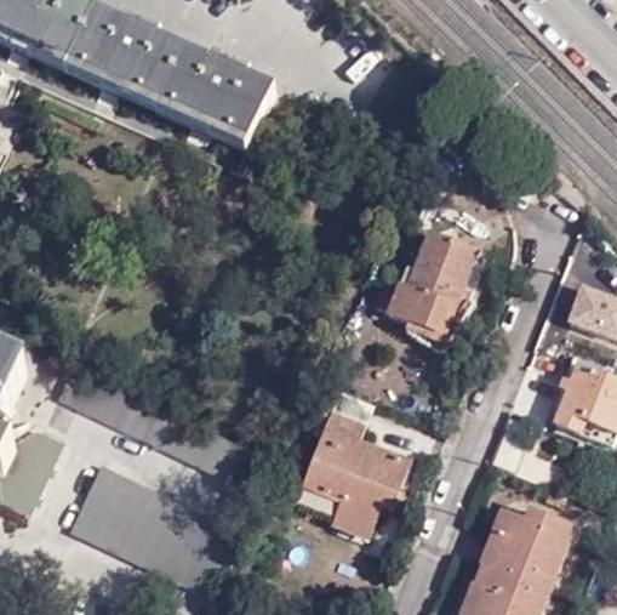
[(0,32),(252,144),(276,91),(233,72),(235,66),(227,62),(224,68),(143,32),(146,27),(138,24),(136,29),(70,0),(0,0),(0,32)]
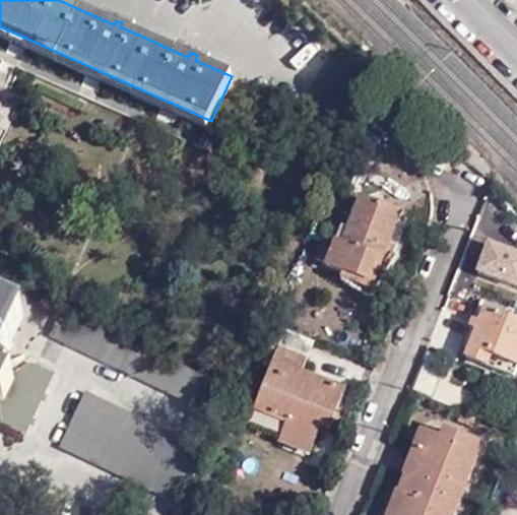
[(396,207),(358,193),(340,239),(332,236),(323,261),(369,278),(396,207)]
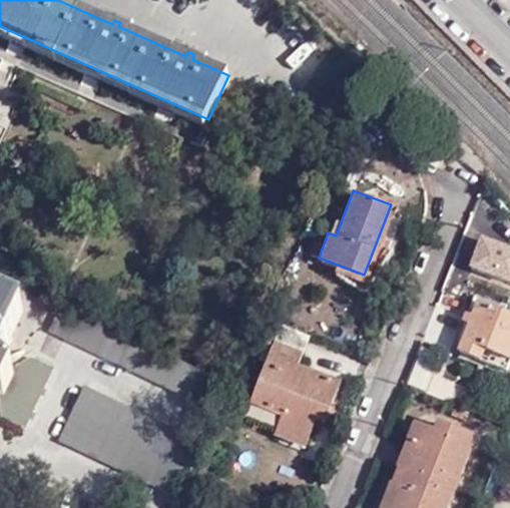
[(509,211),(498,200),(491,217),(509,233),(509,211)]
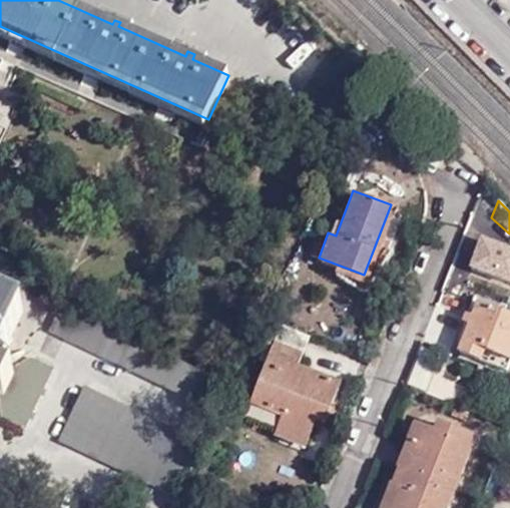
[(0,348),(19,307),(0,297),(0,415),(23,427),(52,362),(30,351),(8,363),(0,359),(0,348)]
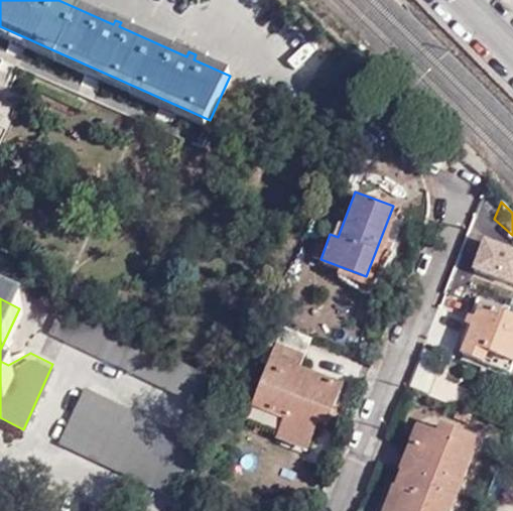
[(485,349),(512,359),(512,355),(512,313),(480,301),(461,351),(481,358),(485,349)]
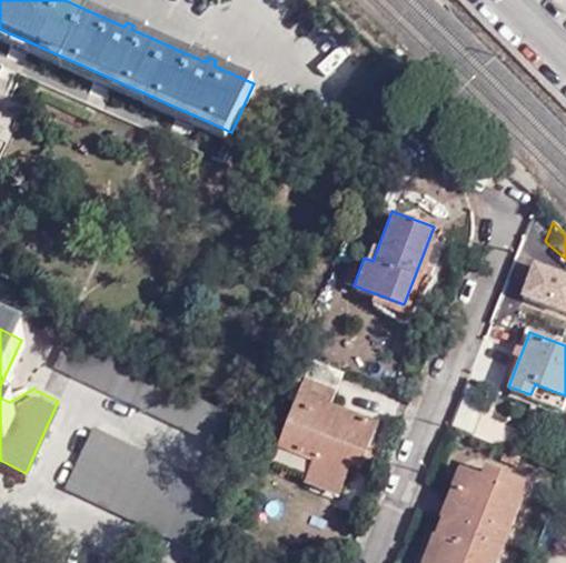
[(228,448),(242,415),(66,333),(51,365),(228,448)]
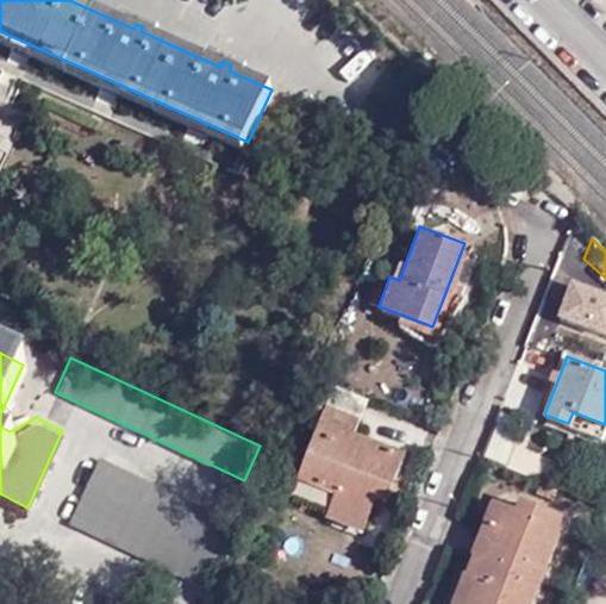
[(350,428),(362,396),(322,379),(313,403),(323,408),(297,475),(335,491),(326,515),(361,528),(374,492),(385,496),(401,449),(350,428)]
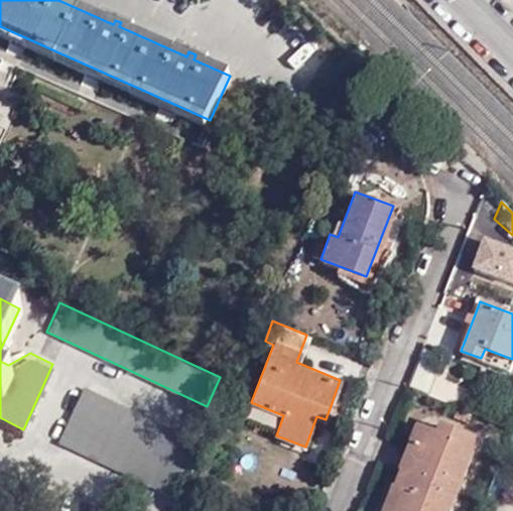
[(508,368),(512,359),(485,349),(481,358),(508,368)]
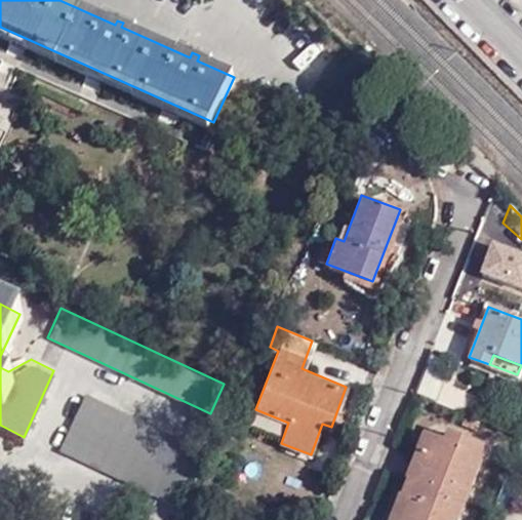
[(179,506),(205,449),(83,393),(56,448),(179,506)]
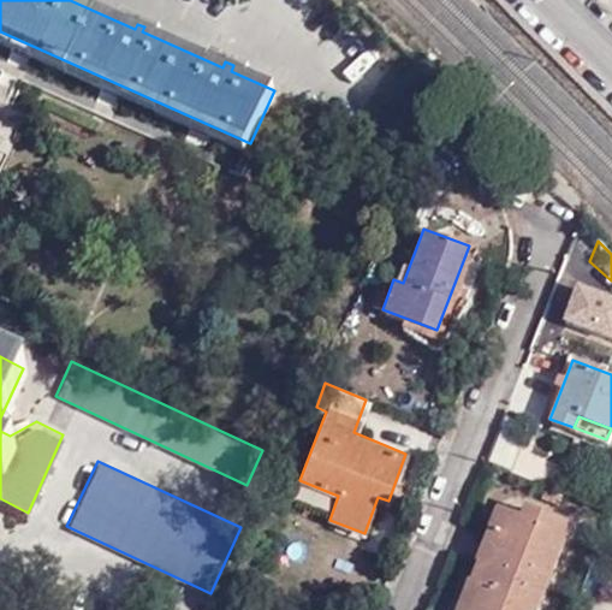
[(476,580),(464,609),(529,609),(532,606),(536,609),(570,521),(524,502),(521,511),(505,505),(483,563),(477,561),(471,579),(476,580)]
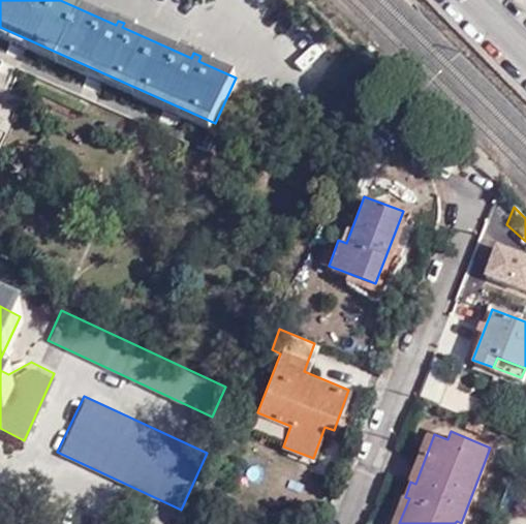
[(415,484),(434,434),(426,431),(407,481),(410,482),(415,484)]
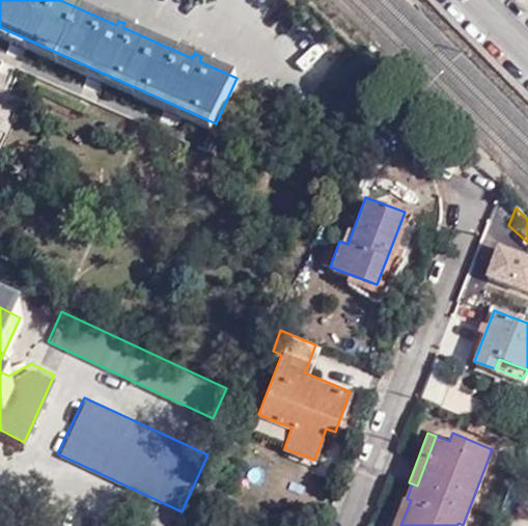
[(391,525),(400,525),(411,500),(407,499),(403,497),(391,525)]
